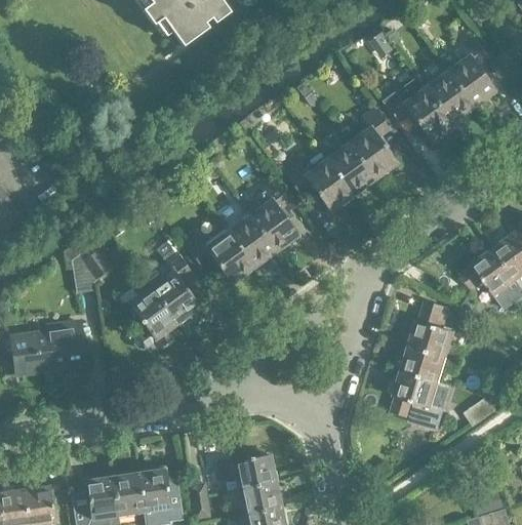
[(150,0),(153,3),(145,9),(155,25),(164,18),(185,46),(210,28),(207,23),(213,18),(216,23),(232,12),(223,0),(150,0)]
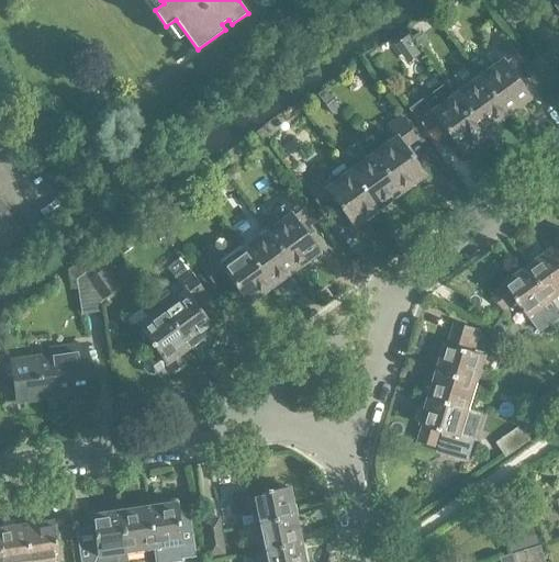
[(418,40),(426,51),(432,47),(432,43),(425,34),(418,40)]
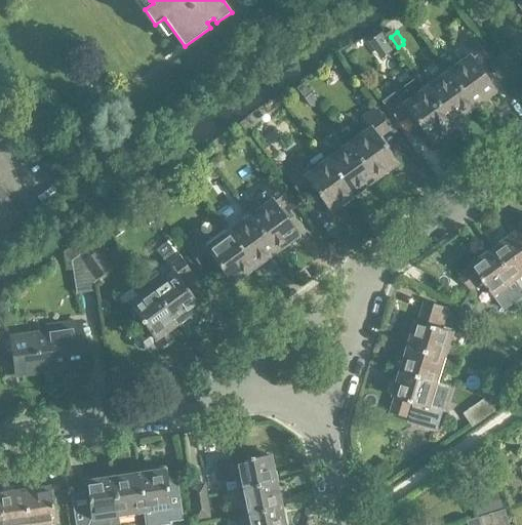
[(475,105),(496,88),(477,62),(487,54),(474,37),(463,45),(464,46),(455,52),(459,56),(457,58),(460,63),(449,71),(475,105)]
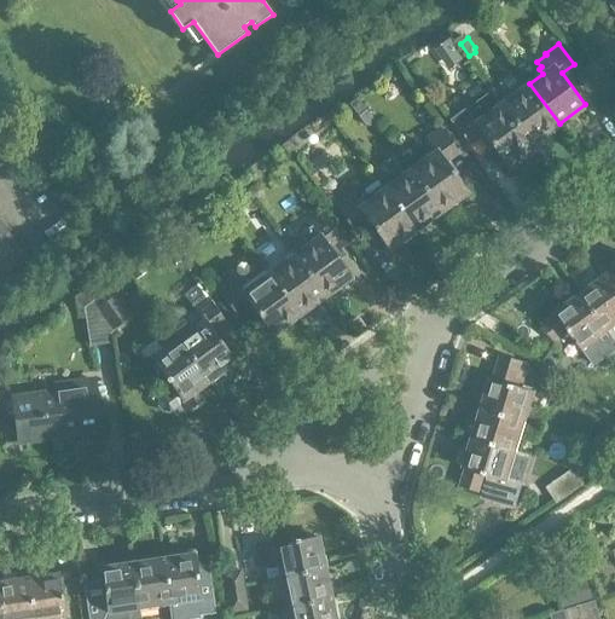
[(514,96),(504,103),(533,143),(560,123),(529,84),(514,96)]
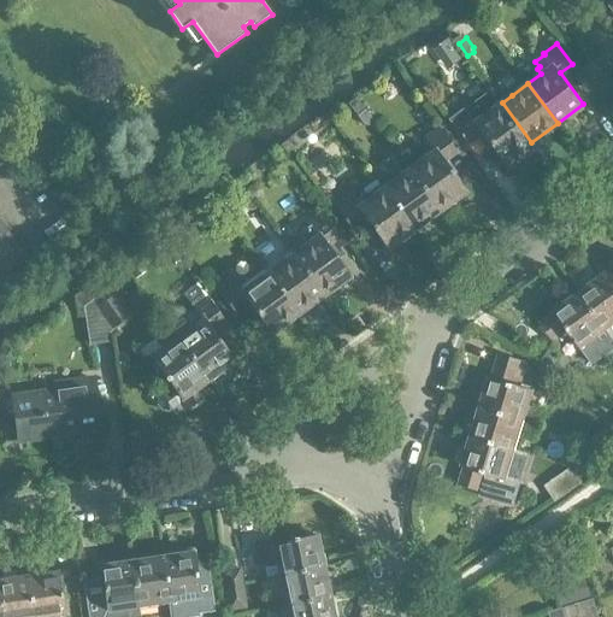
[(502,103),(501,101),(493,89),(454,119),(469,140),(482,130),(513,174),(525,165),(519,157),(534,146),(531,142),(502,103)]
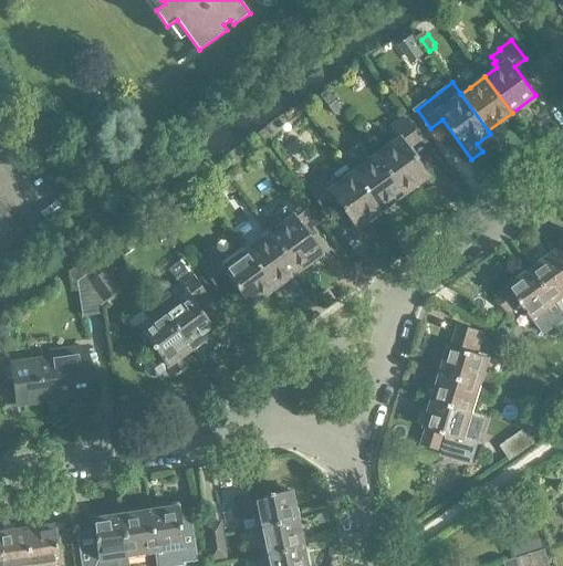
[(336,118),(346,112),(337,98),(327,106),(336,118)]
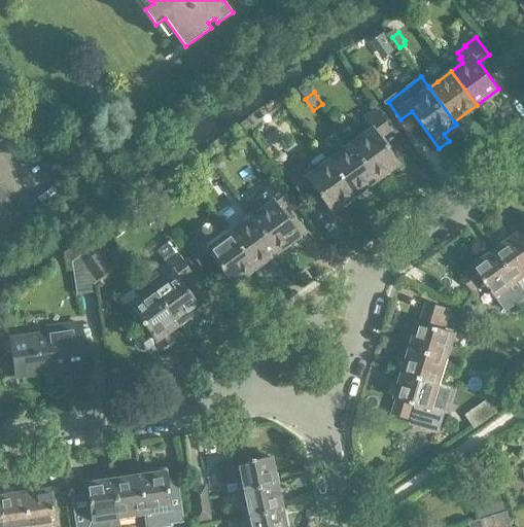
[(351,144),(376,178),(398,162),(380,136),(390,128),(377,109),(364,118),(370,125),(360,131),(363,135),(351,144)]
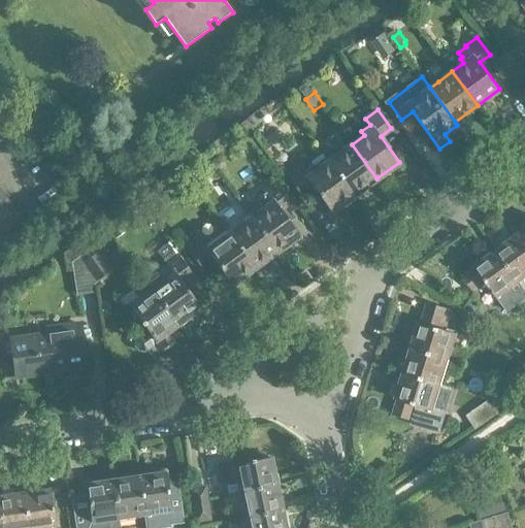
[(355,194),(376,178),(352,144),(330,160),(355,194)]
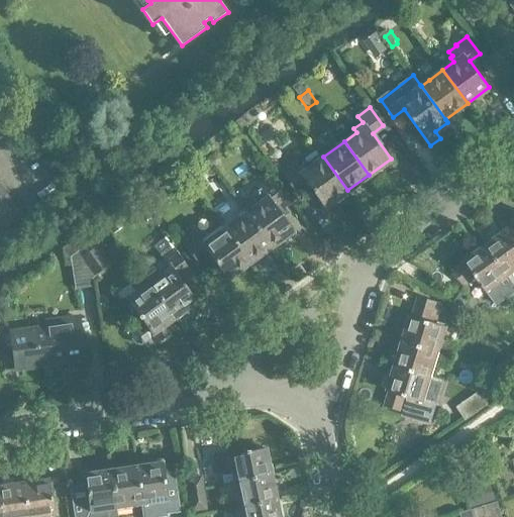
[(347,190),(323,157),(311,166),(308,162),(299,169),(295,163),(283,171),(296,189),(307,181),(326,206),(347,190)]
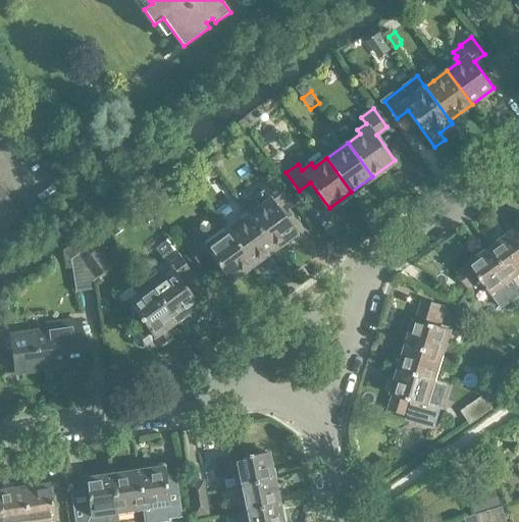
[(221,174),(214,164),(207,169),(213,177),(216,177),(221,174)]
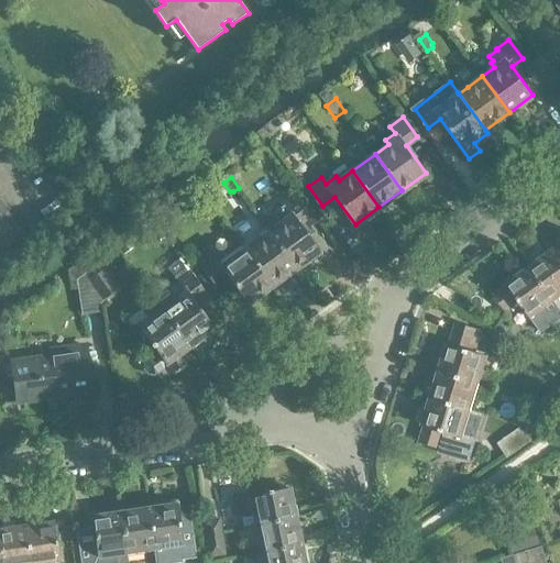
[(271,231),(298,268),(321,251),(300,222),(311,214),(298,195),(285,205),(286,206),(277,212),(284,222),(271,231)]
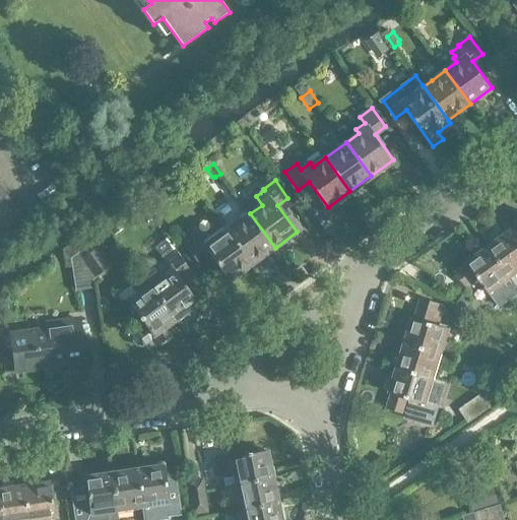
[(2,183),(0,184),(0,199),(9,194),(2,183)]
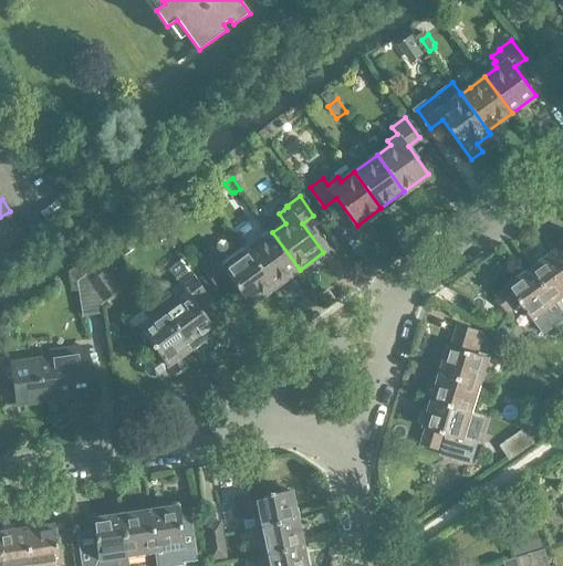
[(10,211),(0,217),(0,234),(18,222),(10,211)]
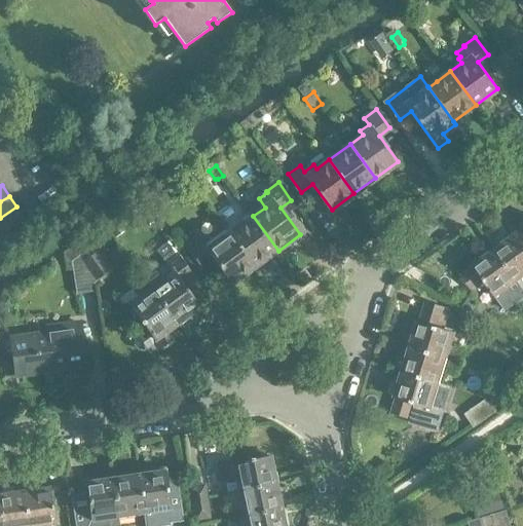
[(16,207),(0,218),(0,225),(5,232),(25,219),(16,207)]
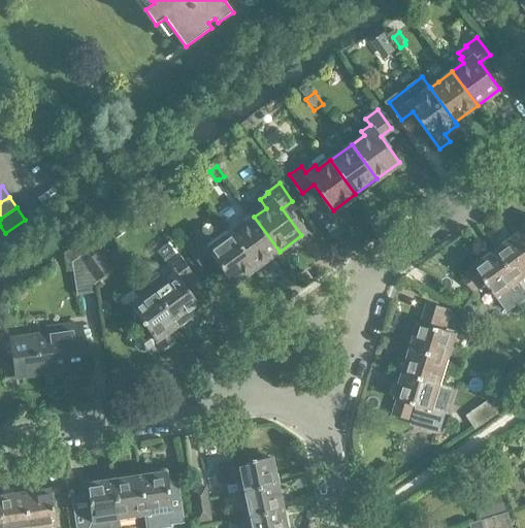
[(231,233),(257,268),(280,252),(254,217),(254,218),(251,212),(240,221),(243,225),(231,233)]
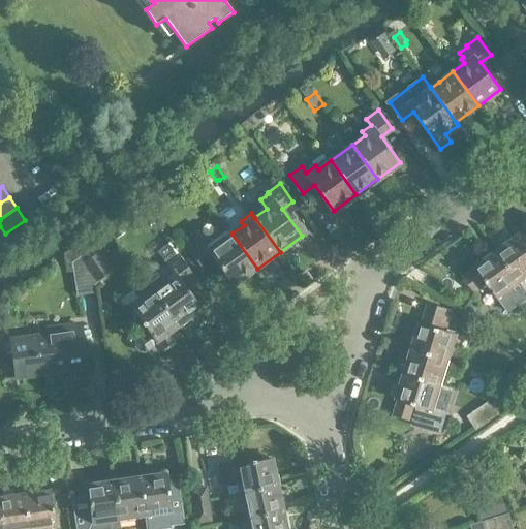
[(235,284),(257,269),(231,234),(220,243),(217,238),(208,245),(204,239),(190,248),(204,267),(216,258),(235,284)]
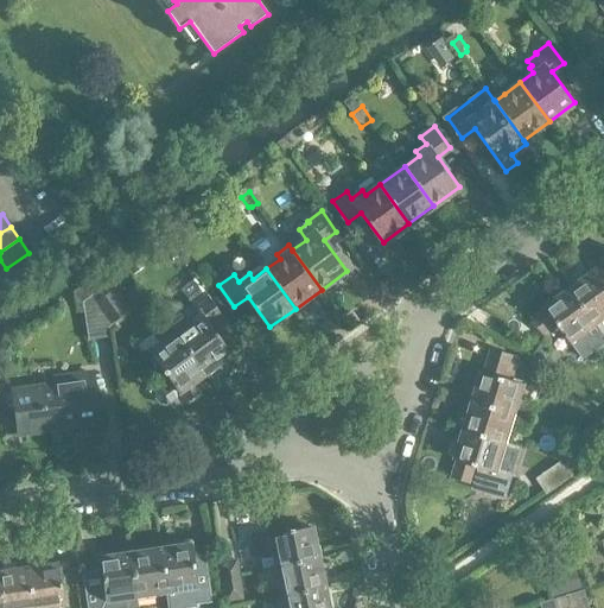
[(603,278),(597,270),(574,286),(599,322),(603,328),(603,278)]
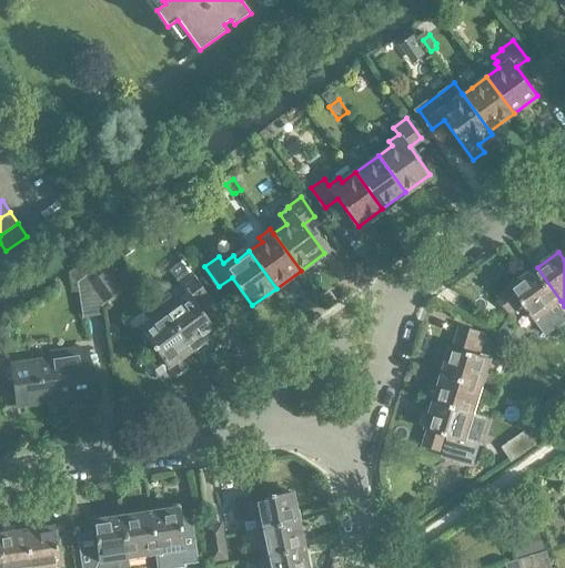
[(153,292),(194,348),(218,331),(197,303),(209,294),(185,263),(173,271),(182,283),(173,288),(169,282),(161,282),(155,286),(154,292),(153,292)]
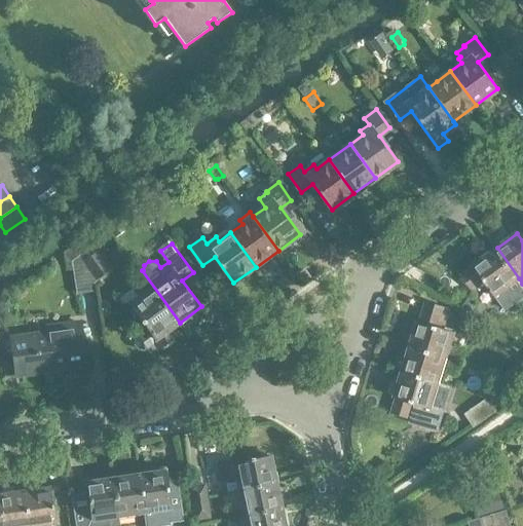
[(497,295),(519,278),(497,248),(475,264),(477,265),(464,274),(475,289),(487,279),(497,295)]
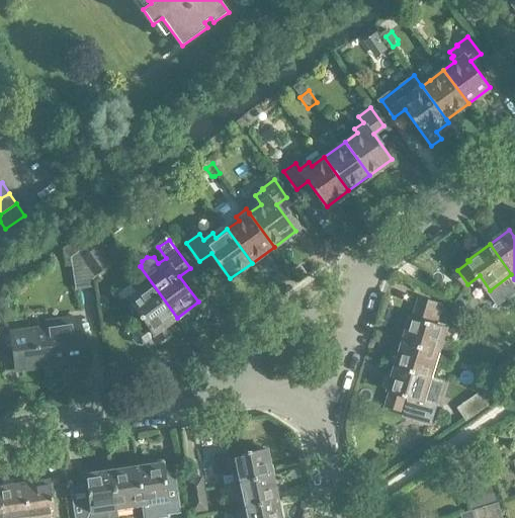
[(85,256),(99,273),(110,265),(97,247),(85,256)]
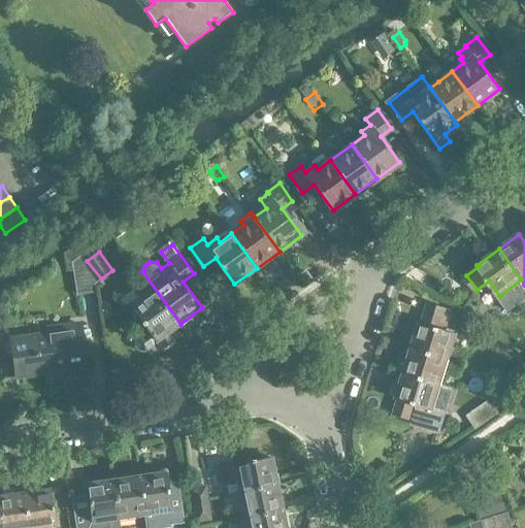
[(101,278),(87,261),(83,256),(75,262),(79,292),(98,290),(97,283),(101,278)]
